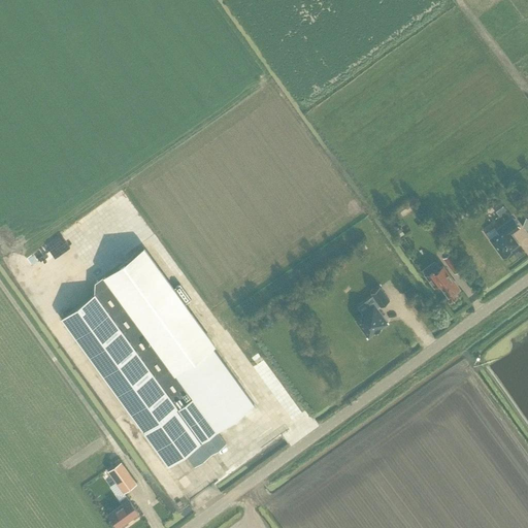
[(499,201),(493,206),(499,216),(505,210),(499,201)]
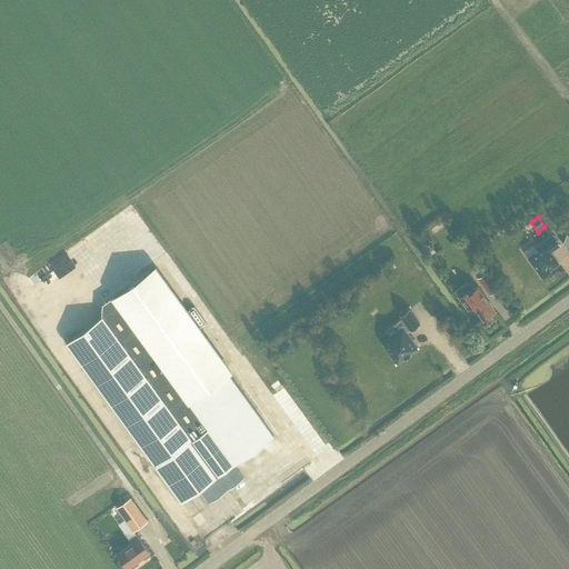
[(533,245),(523,251),(528,257),(541,277),(550,270),(549,269),(559,262),(550,251),(560,243),(552,233),(535,247),(533,245)]
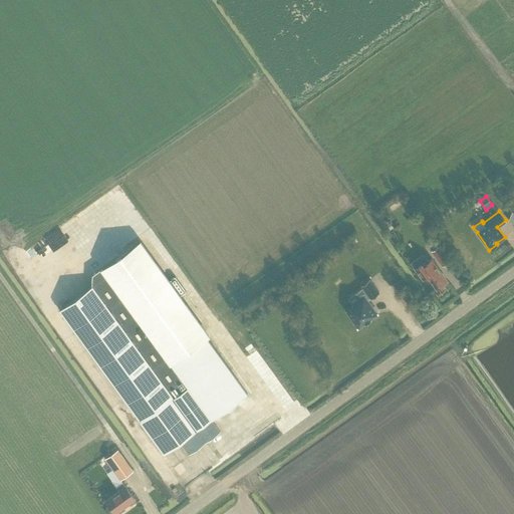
[(389,223),(383,226),(387,231),(392,228),(389,223)]
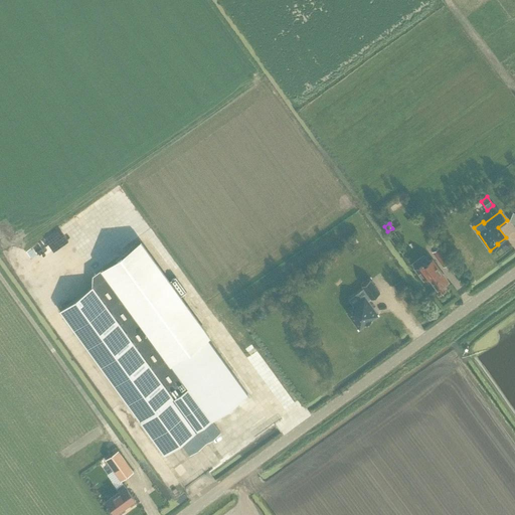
[(129,405),(141,421),(165,454),(181,443),(190,455),(220,433),(212,420),(248,393),(210,340),(212,338),(184,297),(191,292),(180,277),(174,282),(146,240),(98,273),(97,285),(63,307),(129,405)]
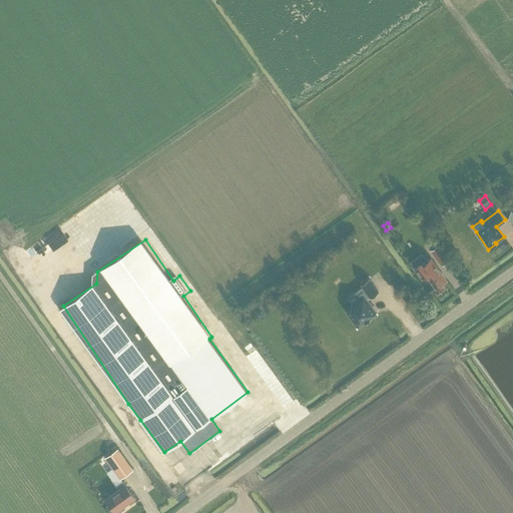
[(442,265),(448,261),(437,245),(432,249),(442,265)]
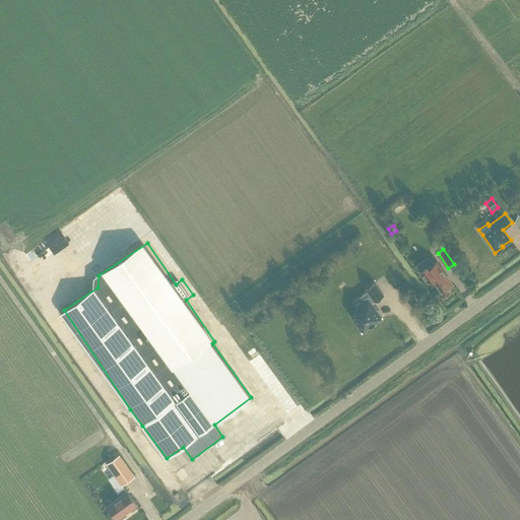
[(424,260),(415,265),(418,270),(428,282),(432,279),(441,293),(443,290),(445,291),(448,288),(448,287),(453,284),(437,263),(435,265),(432,261),(429,258),(425,261),(424,260)]
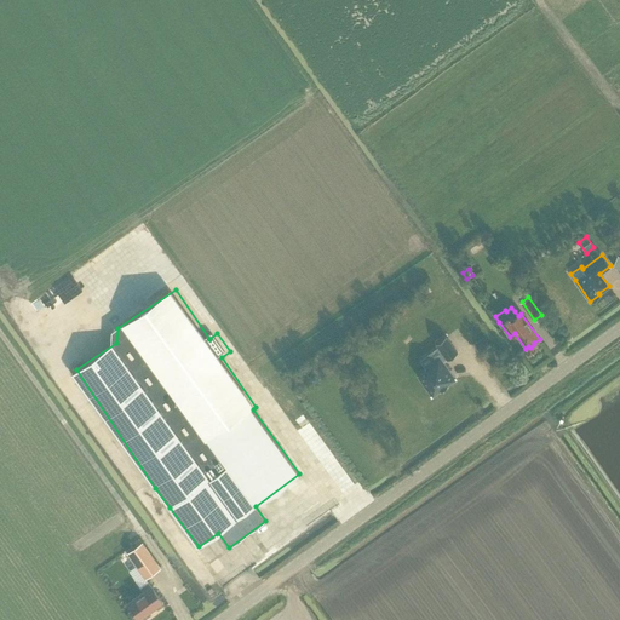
[(435,342),(438,346),(443,354),(447,359),(448,359),(458,351),(445,334),(446,337),(436,343),(435,342)]
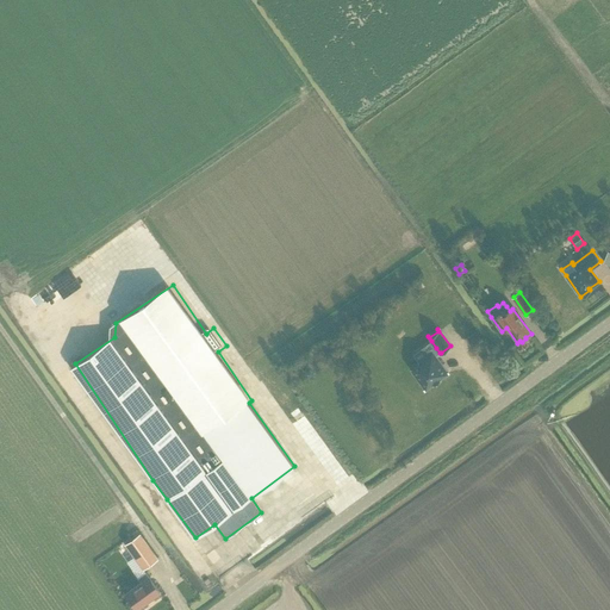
[(419,362),(410,368),(425,388),(424,388),(425,390),(433,384),(434,384),(441,378),(449,372),(448,372),(436,355),(440,353),(436,348),(418,361),(419,362)]
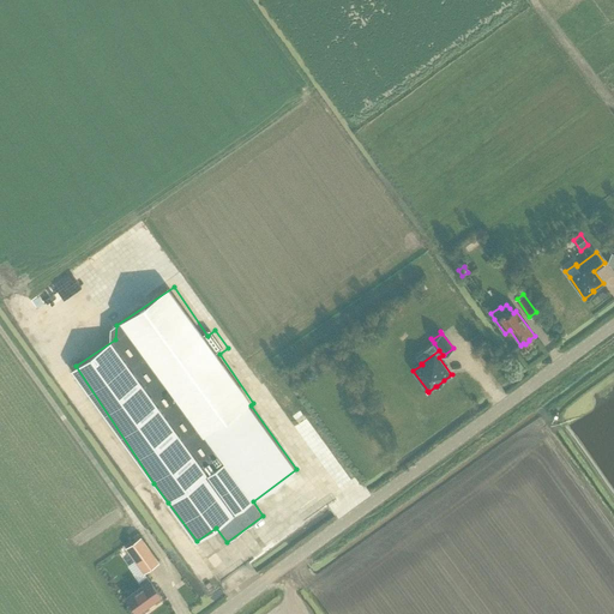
[(138,533),(133,536),(136,540),(126,547),(136,560),(144,573),(160,561),(140,536),(138,533)]
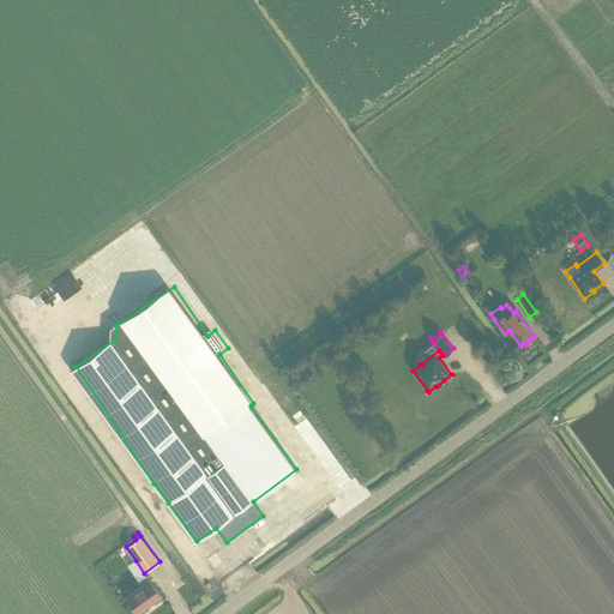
[(142,585),(126,596),(138,613),(161,596),(146,576),(144,573),(136,560),(127,565),(139,582),(142,585)]
